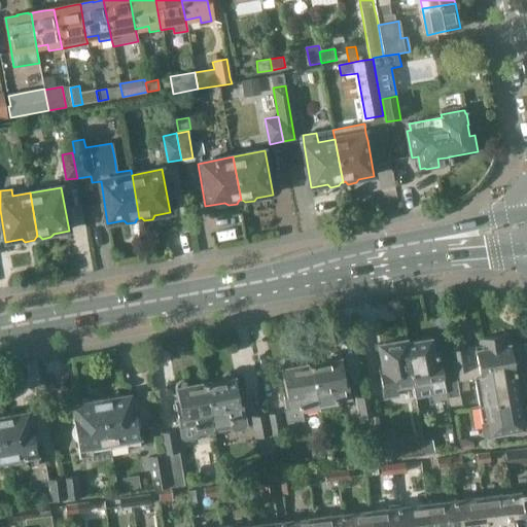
[(475,381),(520,374),(519,366),(514,367),(508,341),(504,342),(503,336),(479,340),(481,346),(473,347),(475,348),(465,349),(452,351),(455,372),(443,374),(446,392),(447,400),(459,398),(458,391),(457,384),(470,382),(475,381)]
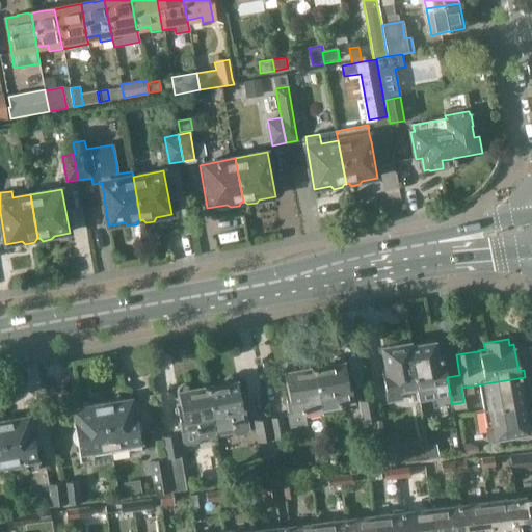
[(439,357),(435,343),(409,347),(417,389),(431,387),(433,399),(450,396),(447,377),(443,356),(439,357)]
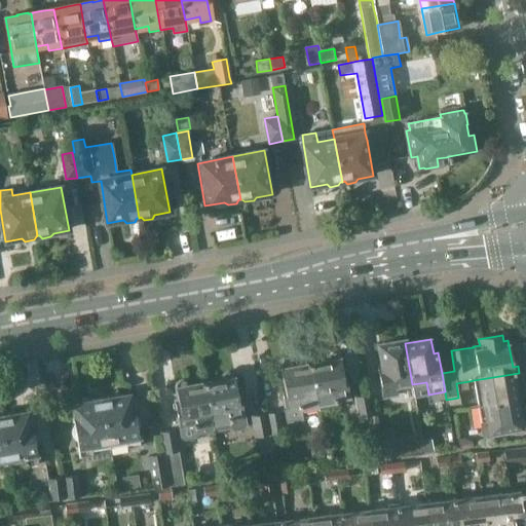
[(380,363),(376,364),(382,397),(396,395),(395,387),(412,384),(405,343),(405,340),(377,344),(380,363)]
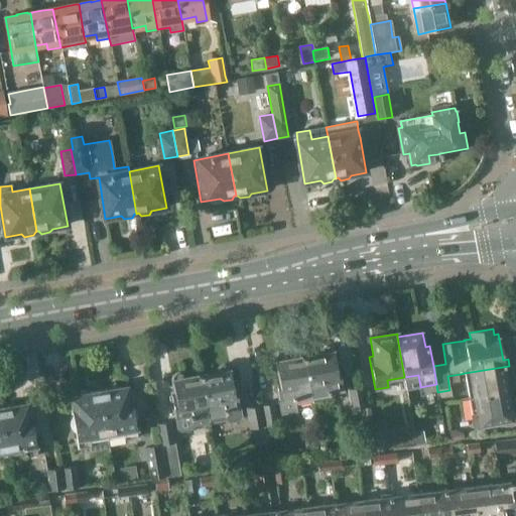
[(306,356),(303,357),(310,398),(343,392),(338,364),(335,365),(332,352),(332,351),(331,350),(331,349),(329,348),(328,348),(327,348),(325,348),(324,348),(323,349),(321,350),(320,351),(320,352),(320,354),(320,355),(306,357),(306,356)]
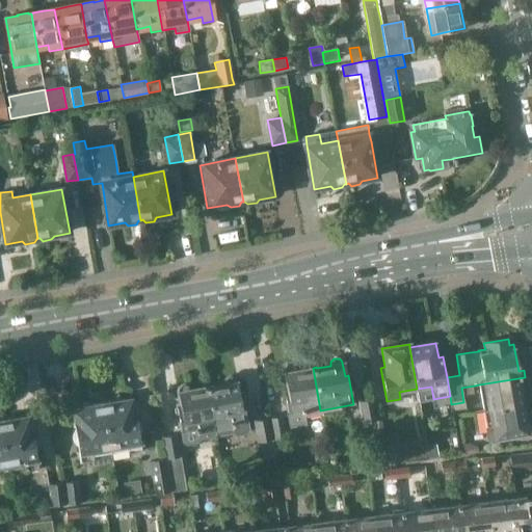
[(303,414),(320,410),(313,368),(310,368),(310,370),(296,372),(295,371),(295,370),(294,369),(293,368),(292,367),(291,367),(289,366),(287,367),(286,368),(285,369),(284,369),(284,370),(284,371),(283,372),(283,374),(285,387),(283,387),(289,427),(304,425),(303,414)]
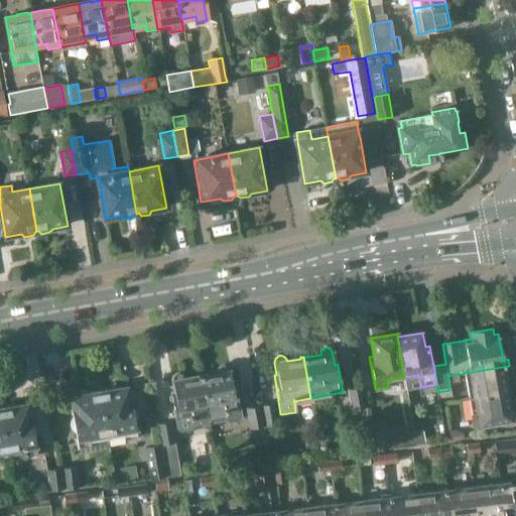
[(200,375),(208,416),(209,416),(215,420),(226,418),(229,420),(239,418),(240,415),(234,382),(231,383),(229,370),(229,369),(228,368),(227,367),(226,367),(225,366),(223,366),(222,366),(221,367),(219,367),(219,368),(218,369),(217,370),(217,372),(217,373),(217,374),(203,376),(203,375),(200,375)]
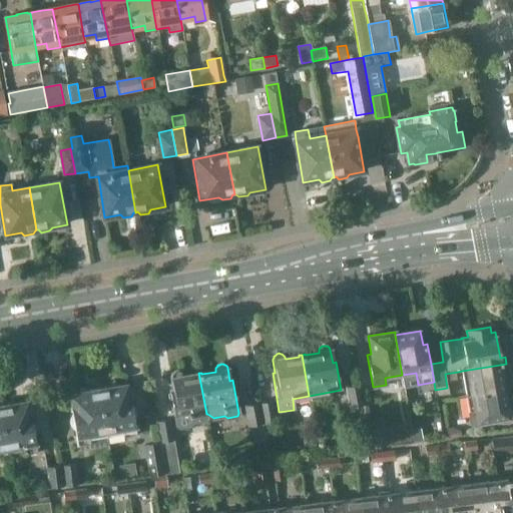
[(504,392),(504,390),(501,372),(507,371),(506,364),(462,371),(467,398),(504,392)]
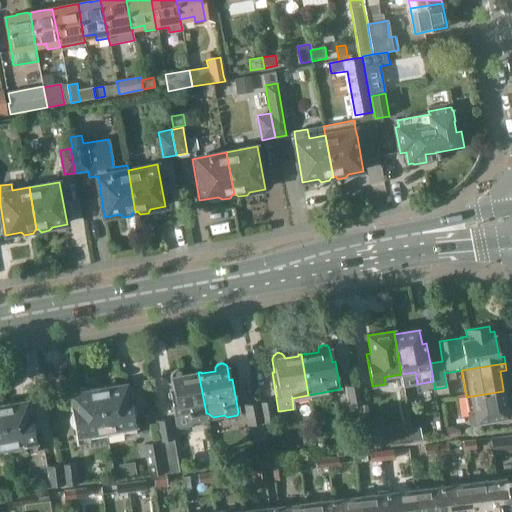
[(174,419),(206,413),(198,372),(195,373),(196,374),(182,376),(182,375),(182,374),(181,373),(180,372),(178,371),(177,371),(176,371),(174,371),(172,372),(171,373),(171,374),(170,375),(170,376),(170,378),(172,391),(169,391),(174,419)]
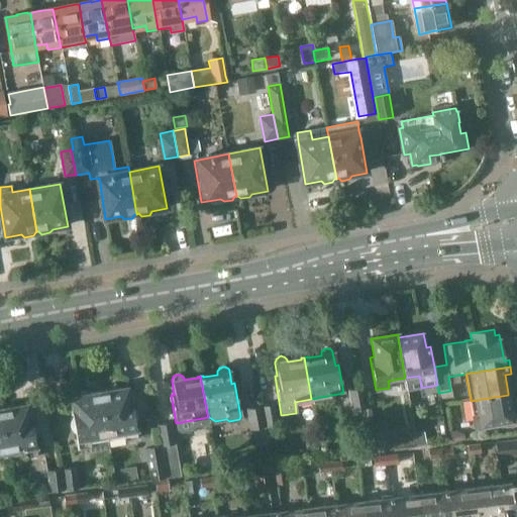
[(100,392),(98,392),(106,436),(123,433),(124,441),(137,438),(131,401),(128,402),(126,389),(117,390),(113,386),(110,388),(107,389),(103,391),(100,392)]
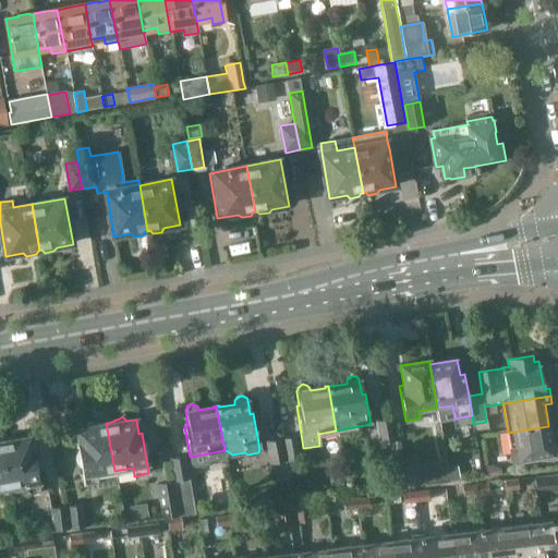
[(396,443),(391,420),(375,423),(379,446),(396,443)]
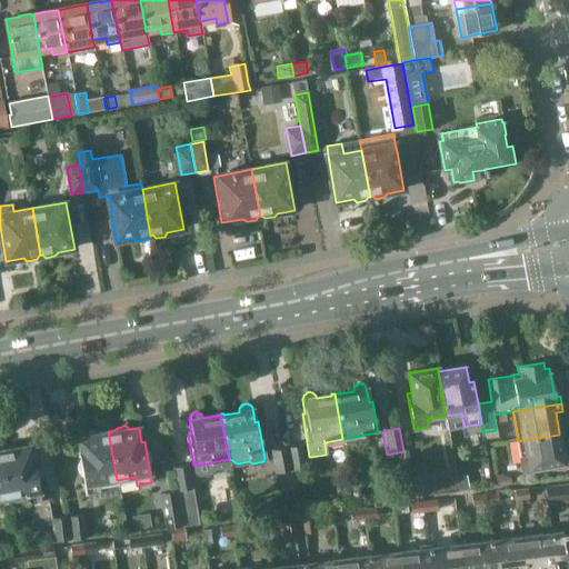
[(99,483),(117,480),(108,431),(106,431),(101,432),(98,431),(93,431),(89,430),(88,437),(78,439),(81,452),(78,453),(86,495),(100,492),(99,483)]
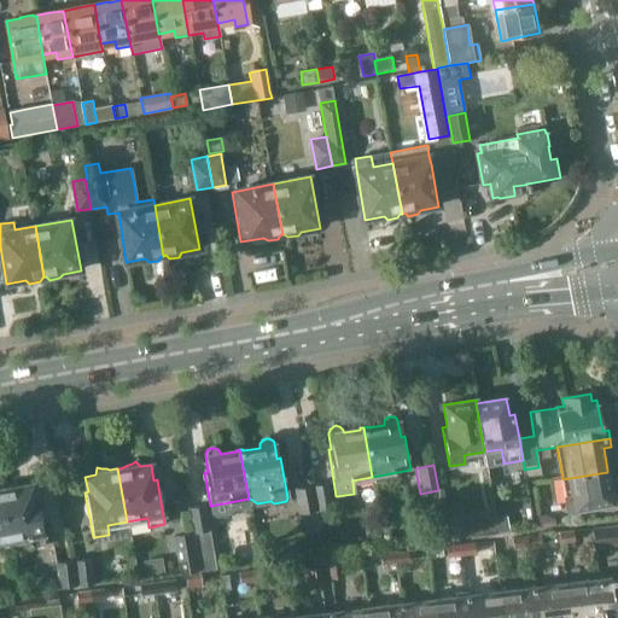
[(613,503),(607,472),(563,479),(567,512),(589,508),(613,503)]
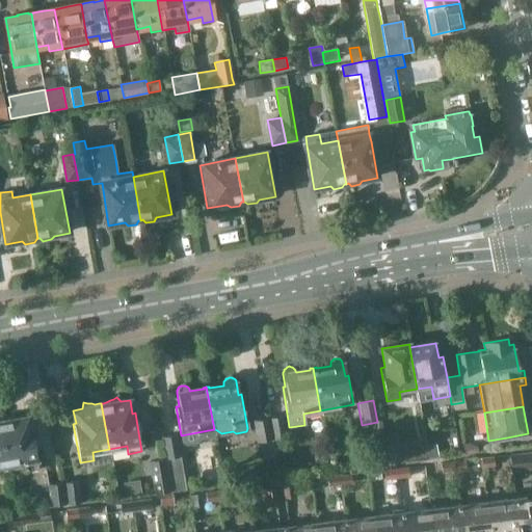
[(267,418),(270,440),(286,436),(282,416),(267,418)]
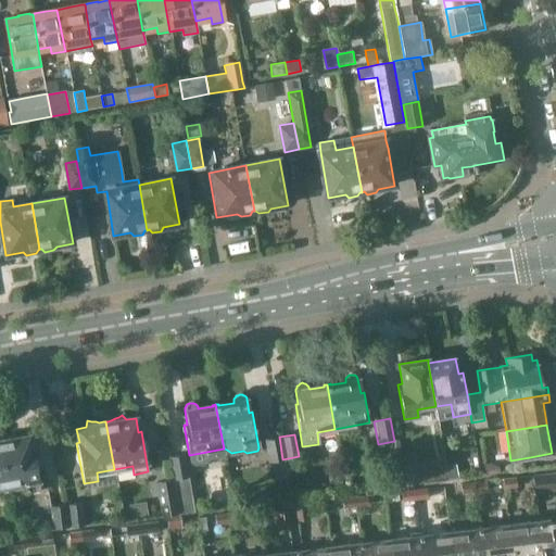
[(0,439),(0,452),(5,488),(25,484),(26,493),(39,491),(33,450),(29,450),(27,437),(15,439),(12,436),(8,438),(4,439),(0,439)]
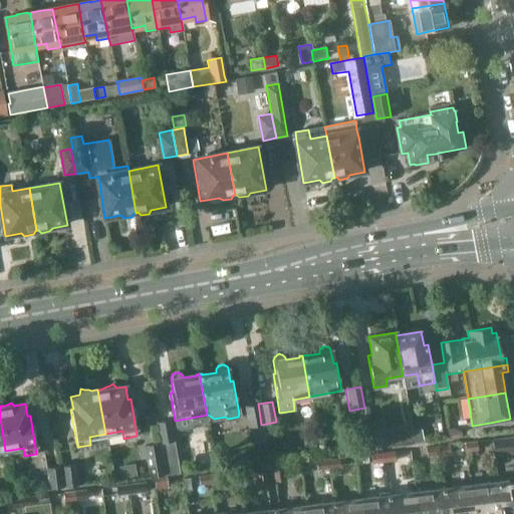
[(248,428),(261,425),(258,404),(244,407),(248,428)]
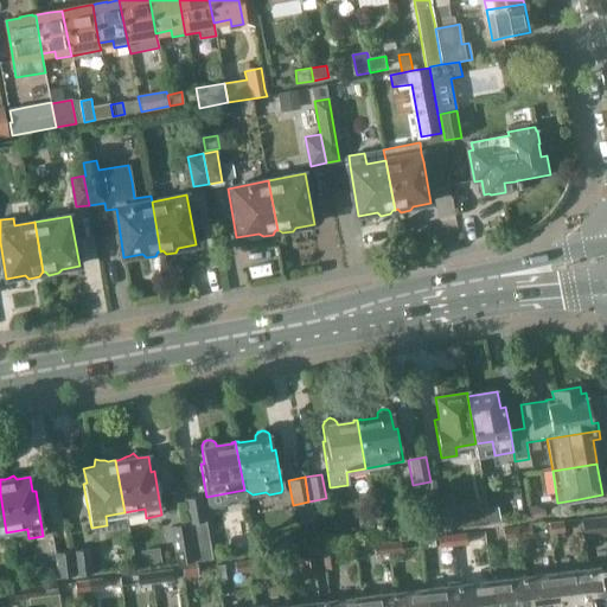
[(461,525),(455,497),(439,500),(445,529),(461,525)]
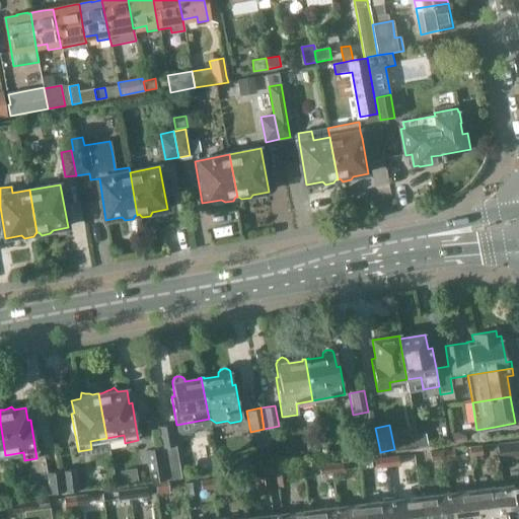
[(170,426),(157,428),(161,448),(174,446),(170,426)]
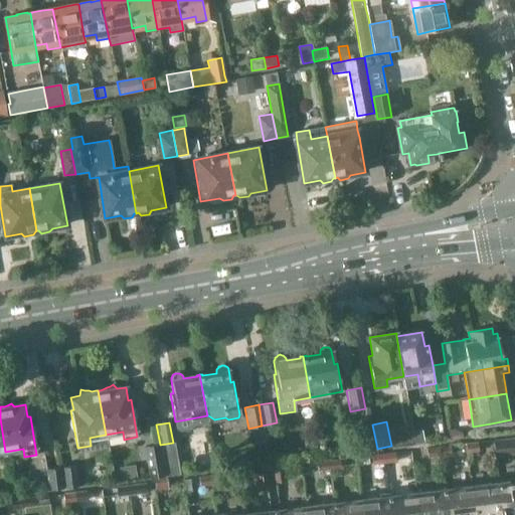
[(263,426),(253,427),(255,444),(266,442),(263,426)]
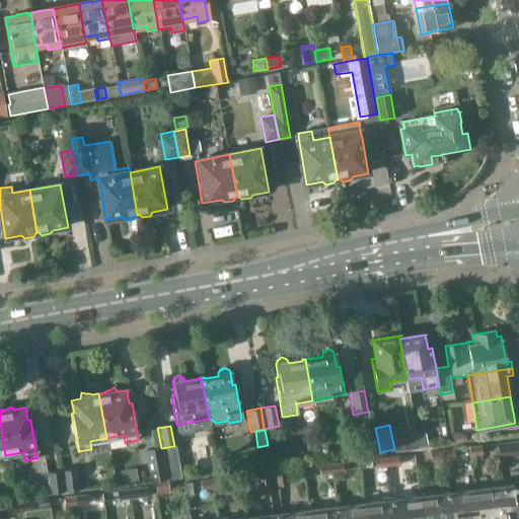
[(428,432),(420,434),(422,446),(430,444),(428,432)]
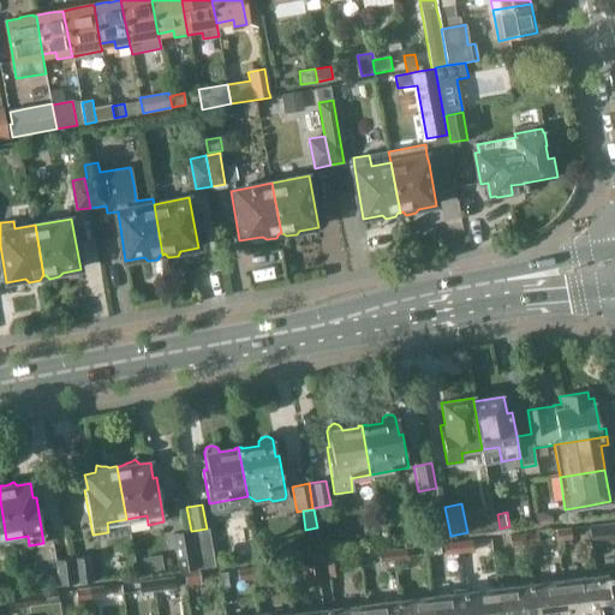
[(538,525),(554,523),(554,517),(545,512),(536,513),(538,525)]
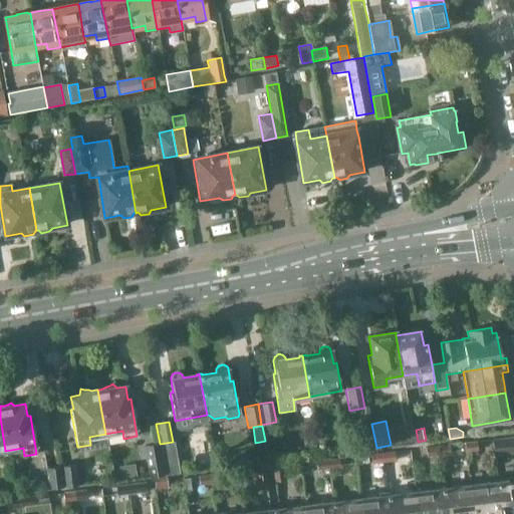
[(408,444),(418,442),(416,430),(406,432),(408,444)]
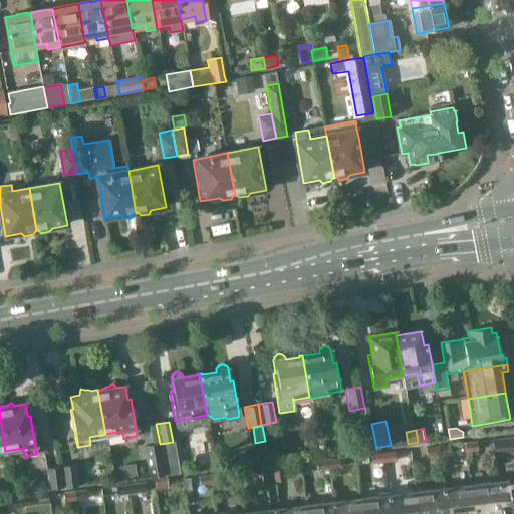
[(493,456),(513,453),(513,438),(492,442),(493,456)]
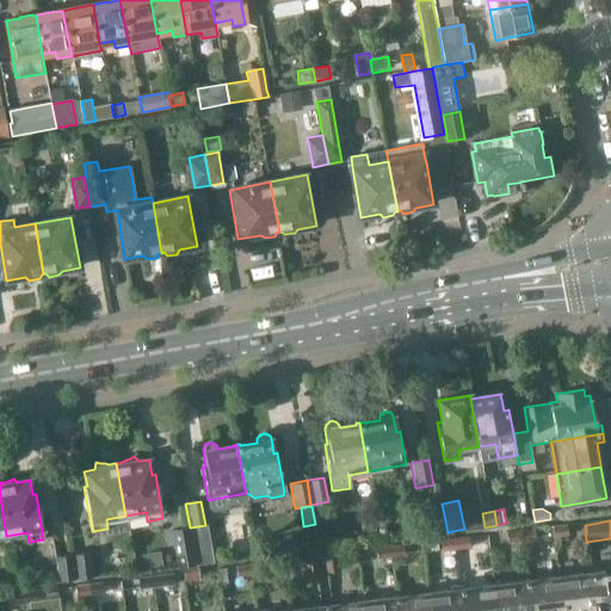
[(568,524),(553,526),(554,537),(569,535),(568,524)]
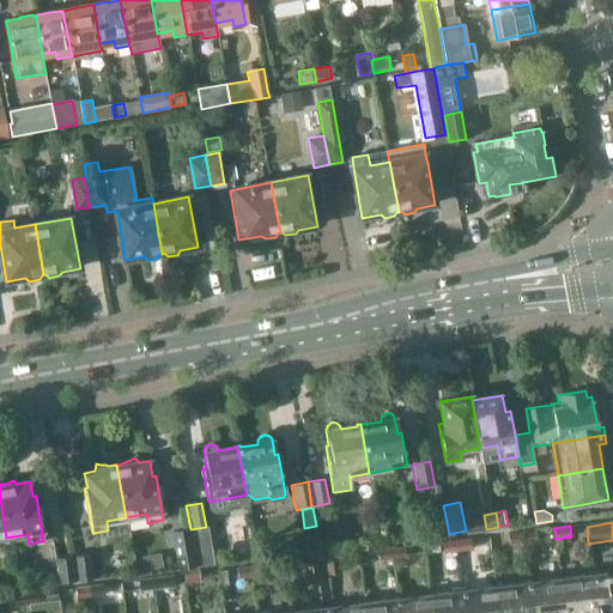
[(198,564),(190,529),(171,533),(177,569),(198,564)]
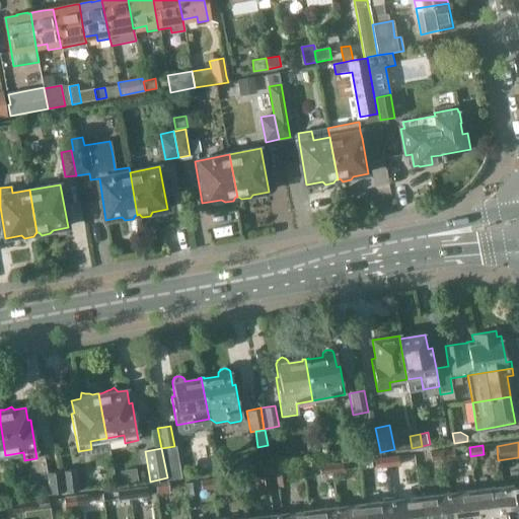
[(441,450),(442,459),(457,457),(456,448),(441,450)]
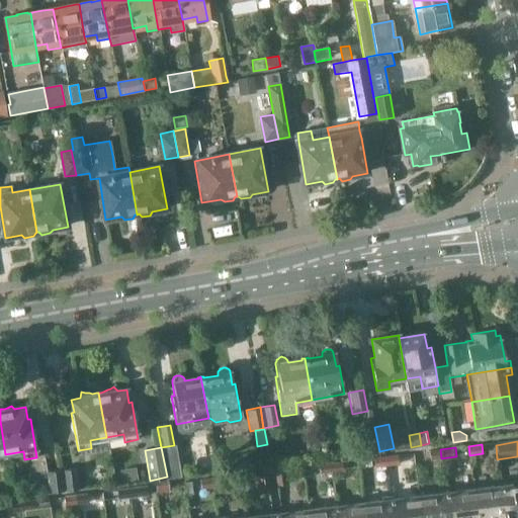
[(431,450),(432,459),(441,458),(440,449),(431,450)]
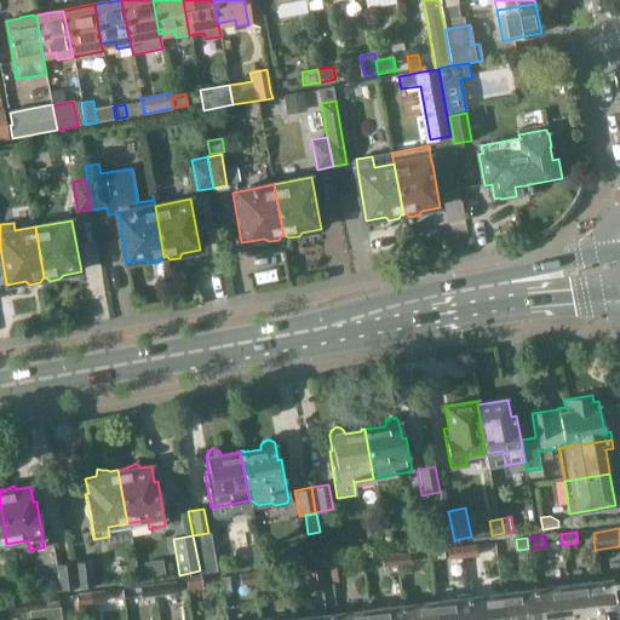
[(461,547),(463,558),(480,556),(478,545),(461,547)]
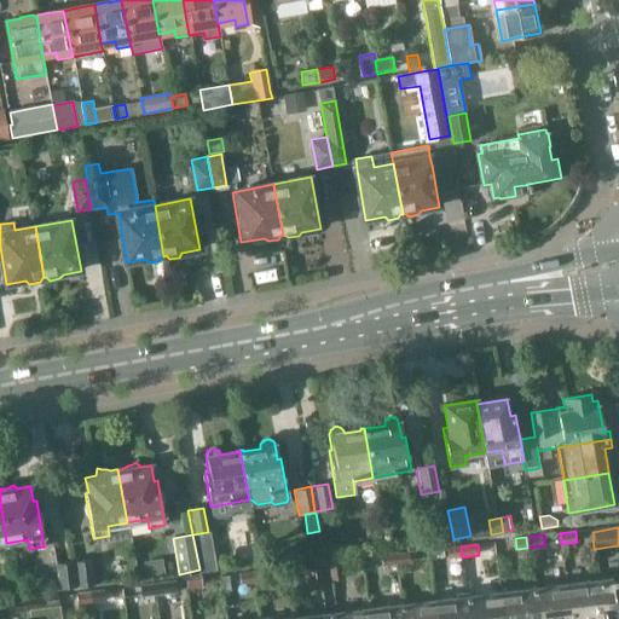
[(462,557),(461,547),(449,548),(450,559),(462,557)]
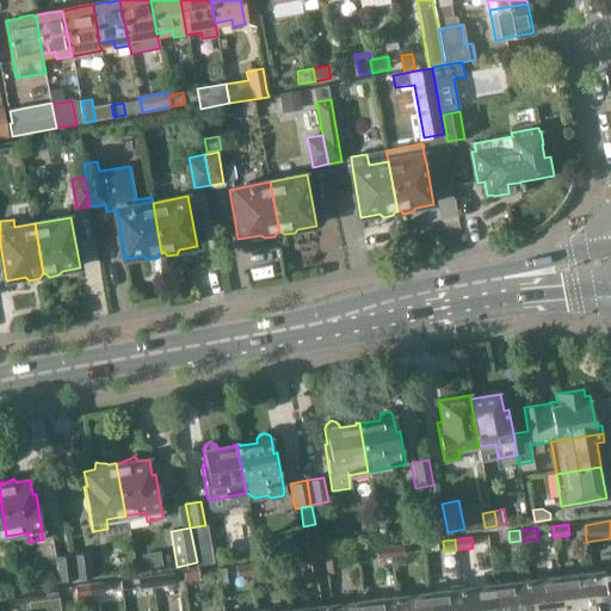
[(389,547),(390,557),(406,555),(403,544),(389,547)]
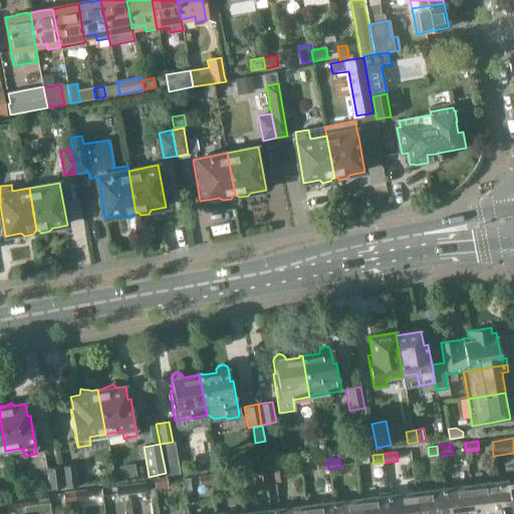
[(328,469),(327,460),(316,462),(317,471),(328,469)]
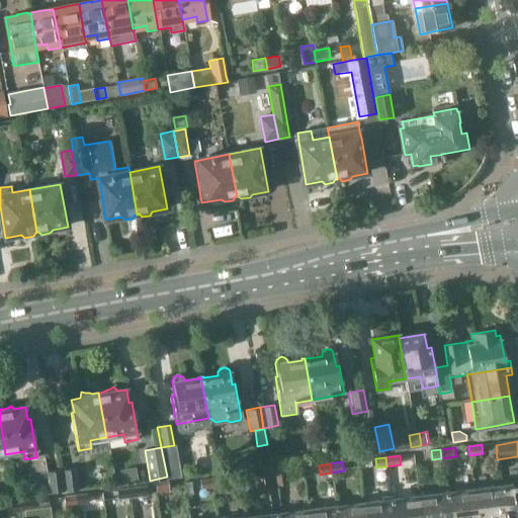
[(140,479),(138,466),(121,469),(123,482),(140,479)]
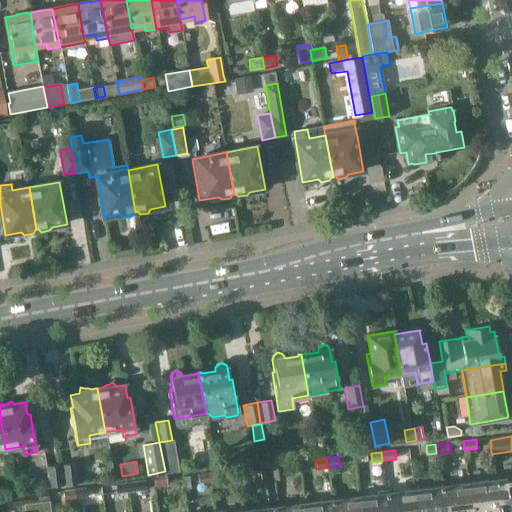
[(60,466),(62,484),(78,482),(75,463),(60,465),(60,466)]
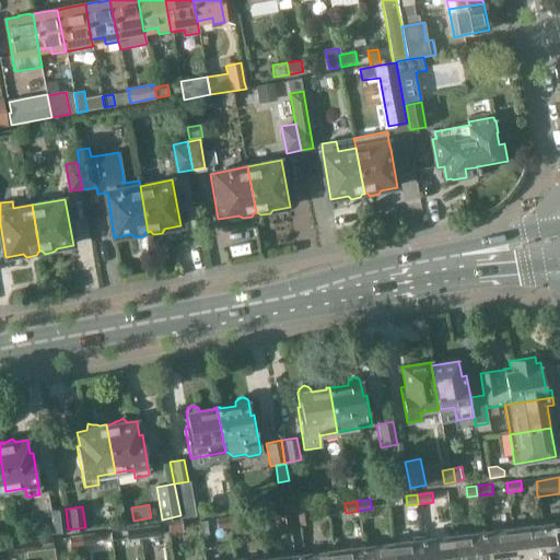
[(53,532),(68,529),(66,510),(66,509),(49,511),(53,532)]
